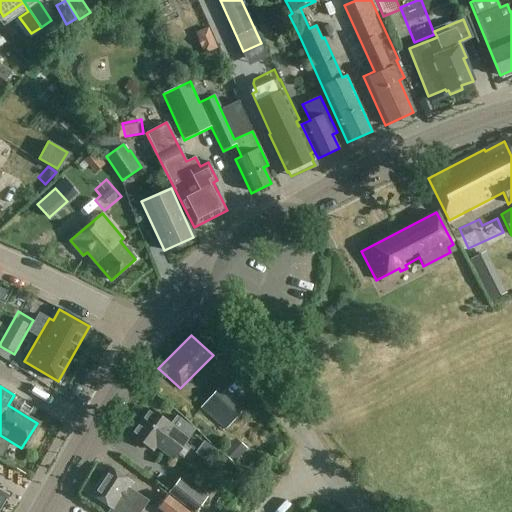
[(218,388),(200,408),(225,430),(243,410),(218,388)]
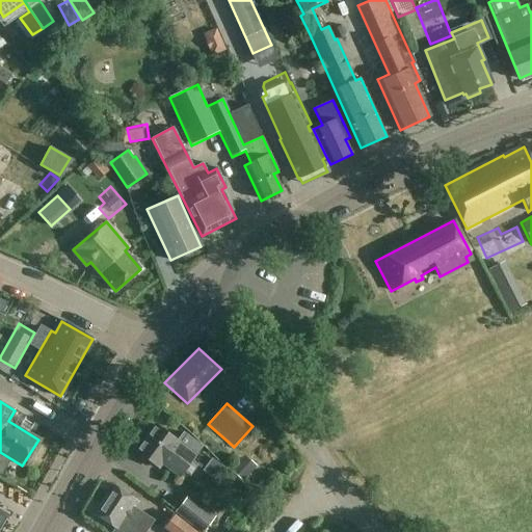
[(201,447),(183,433),(177,442),(155,425),(135,452),(157,469),(161,462),(180,476),(201,447)]
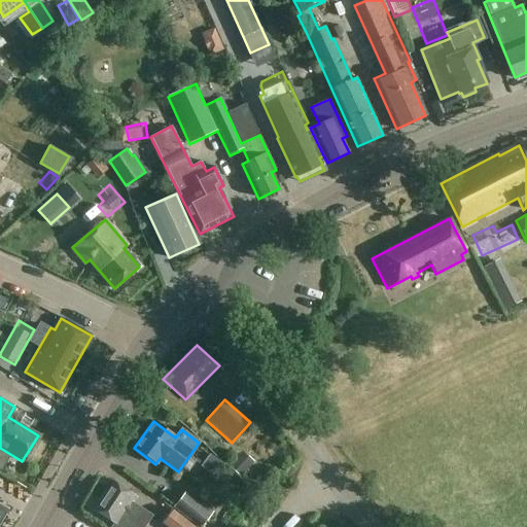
[(94,510),(113,524),(111,526),(143,526),(150,518),(132,505),(137,498),(112,482),(94,510)]
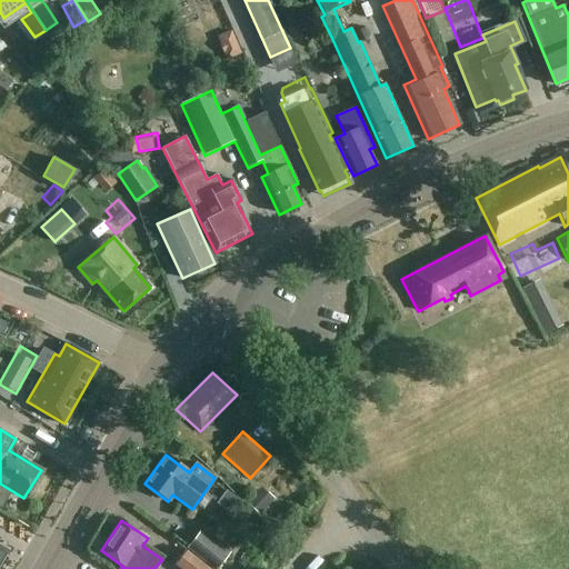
[(217,547),(199,532),(188,547),(215,568),(216,568),(229,553),(218,545),(217,547)]
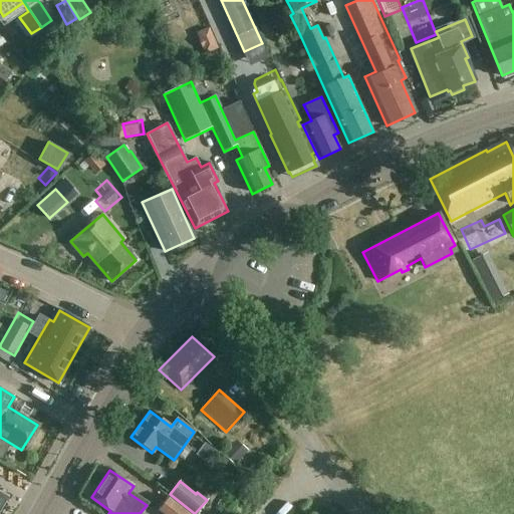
[(189,513),(168,497),(158,510),(162,513),(189,513)]
